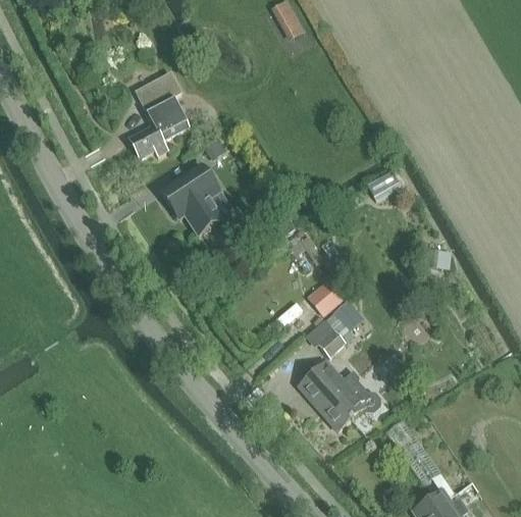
[(152,124),(127,138),(139,159),(154,151),(157,156),(168,150),(162,140),(189,126),(172,96),(180,92),(169,71),(135,90),(152,124)]
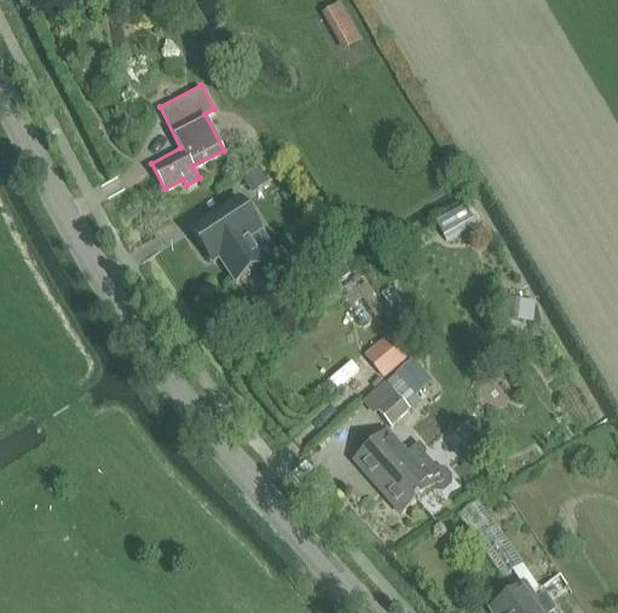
[(238,195),(190,226),(212,259),(219,254),(235,278),(263,260),(276,250),(260,226),(238,195)]
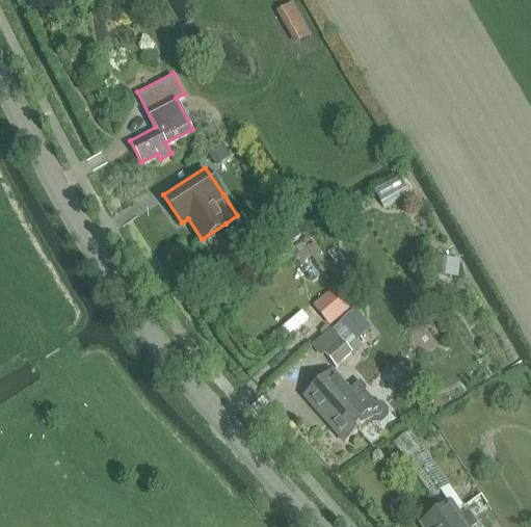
[(287,240),(299,233),(281,202),(268,209),(287,240)]
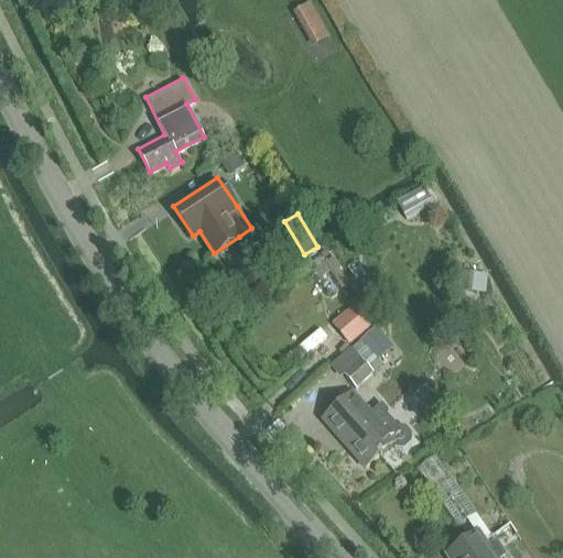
[(358,298),(332,321),(348,341),(375,319),(358,298)]
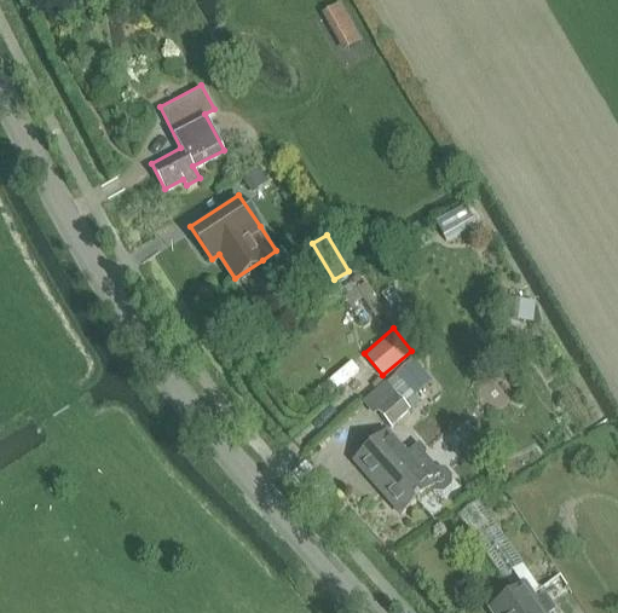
[(377,406),(390,421),(408,404),(396,391),(377,406)]
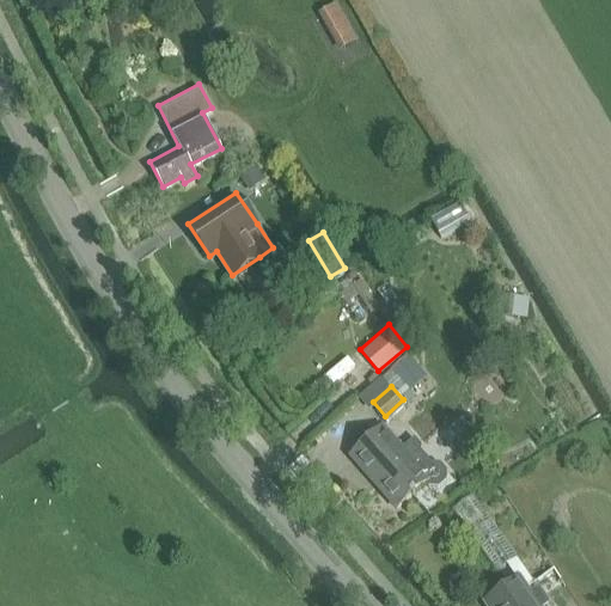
[(399,445),(382,424),(355,448),(385,482),(380,487),(395,502),(423,477),(428,482),(439,482),(445,476),(446,466),(439,458),(429,457),(420,446),(421,440),(414,433),(399,445)]
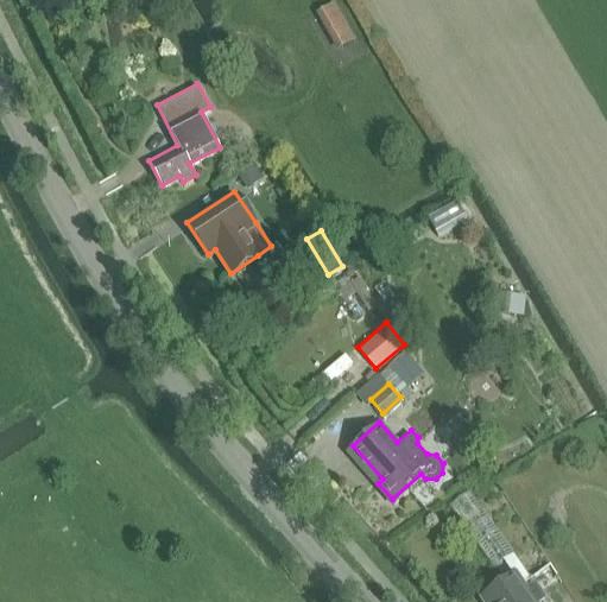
[(468,488),(449,501),(492,563),(503,556),(511,550),(468,488)]
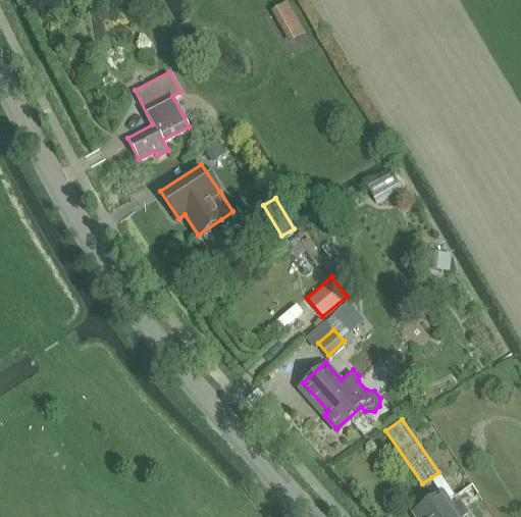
[(454,494),(438,472),(431,477),(440,490),(446,499),(454,494)]
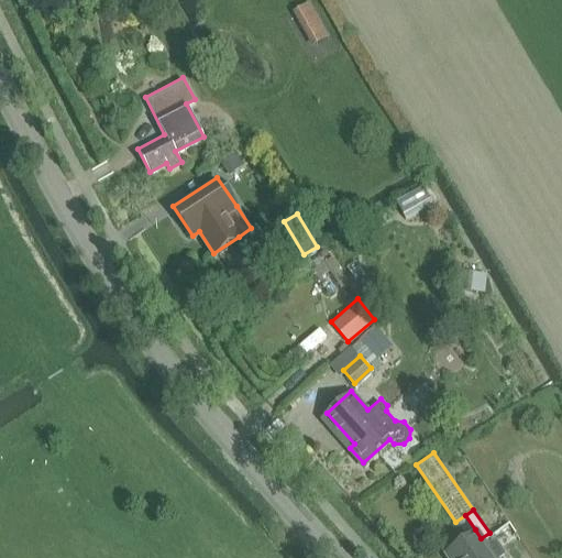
[(475,529),(444,550),(449,557),(494,557),(505,550),(495,535),(484,543),(481,538),(475,529)]
